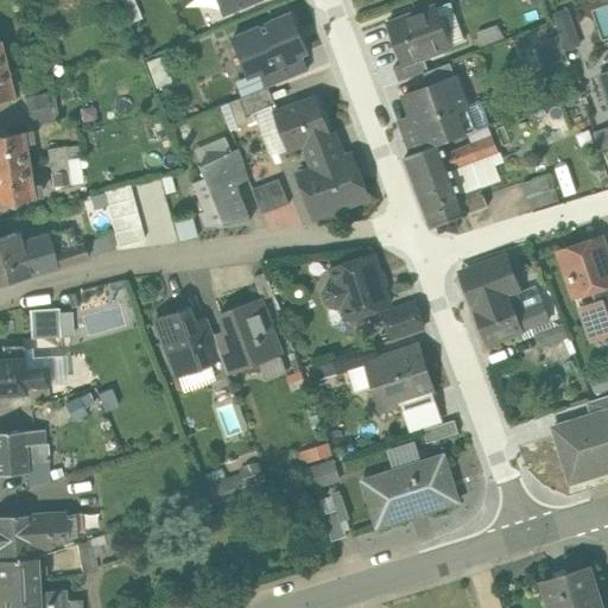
[(217,0),(222,12),(251,0),(217,0)]
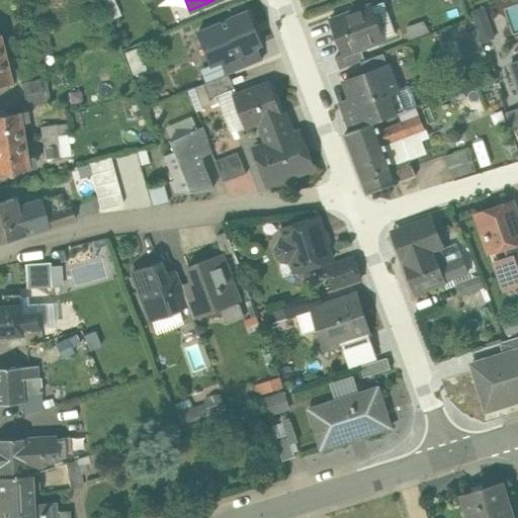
[(484,4),(468,9),(471,18),(452,24),(463,57),(484,50),(481,41),(495,36),(484,4)]
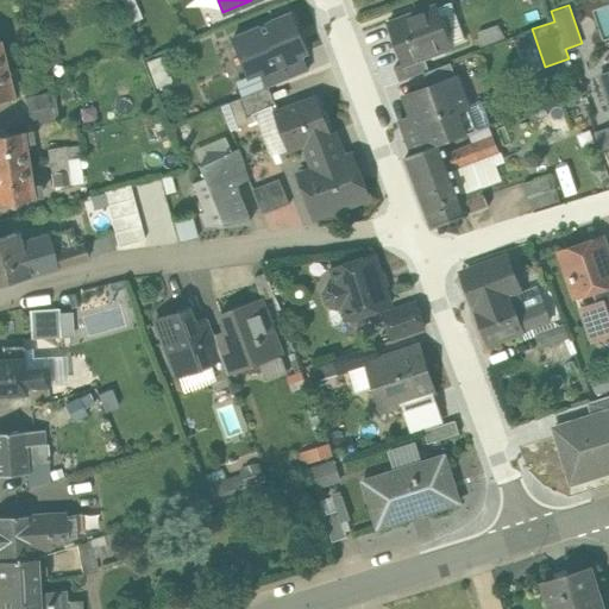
[(437,6),(389,23),(403,63),(403,64),(425,57),(452,46),(437,6)]
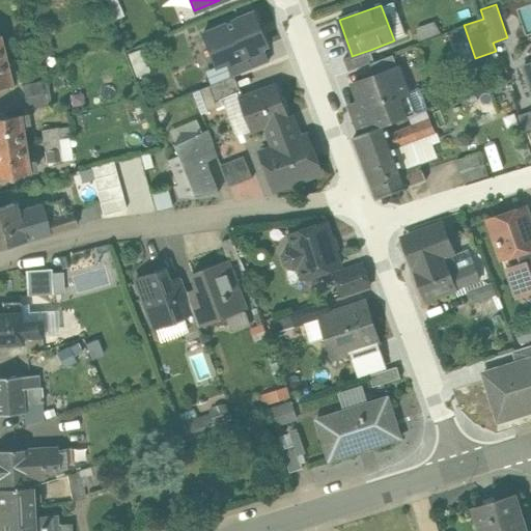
[(245,17),(202,33),(212,57),(213,57),(216,65),(224,62),(227,61),(261,47),(268,45),(258,22),(257,21),(254,12),(246,17),(245,17)]
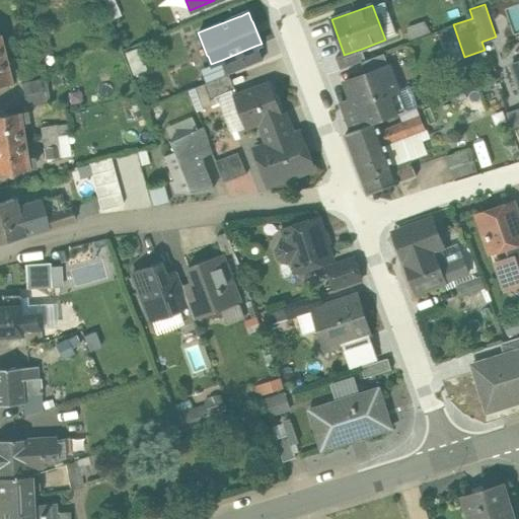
[(0,41),(0,84),(10,82),(0,41)]
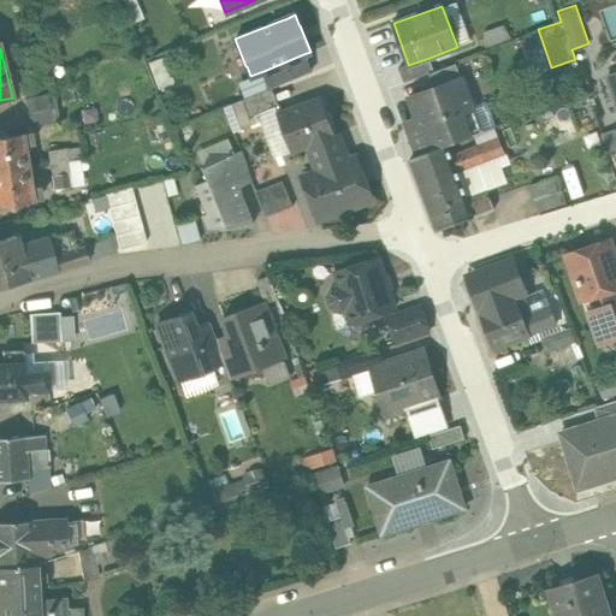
[(303,54),(264,71),(271,89),(311,72),(303,54)]
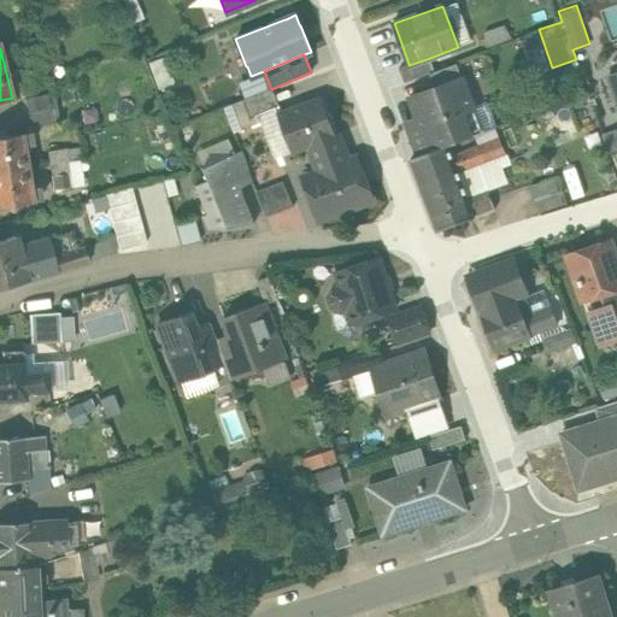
[(430,58),(409,65),(409,64),(399,68),(405,82),(430,74),(435,71),(430,58)]
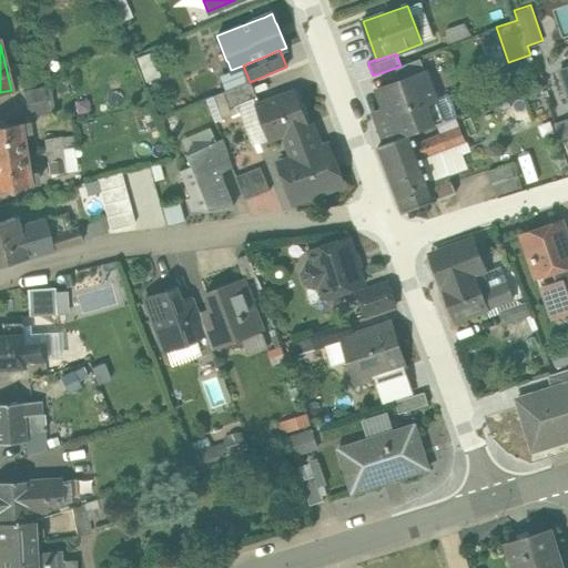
[(401,66),(396,68),(401,80),(425,71),(421,58),(401,66)]
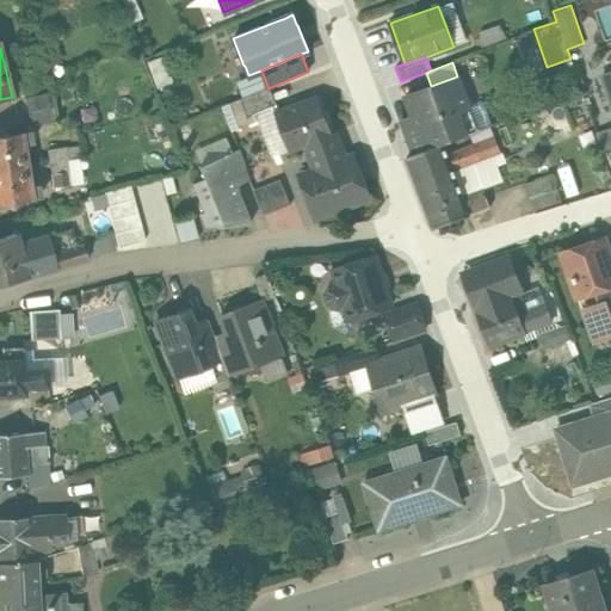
[(610,74),(602,78),(610,105),(610,128),(598,133),(603,148),(610,144),(610,74)]
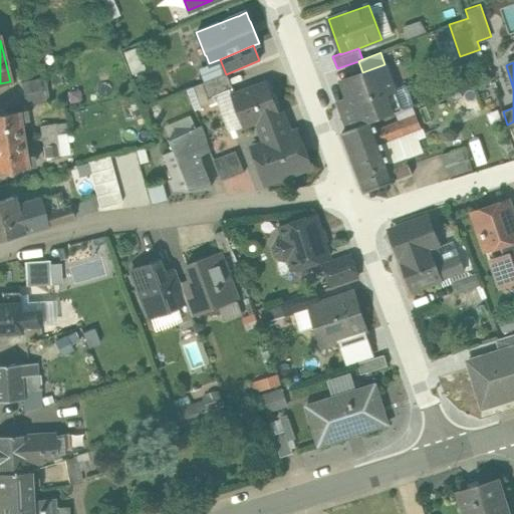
[(362,72),(341,79),(350,104),(341,107),(349,129),(372,120),(373,120),(402,110),(384,64),(362,72)]
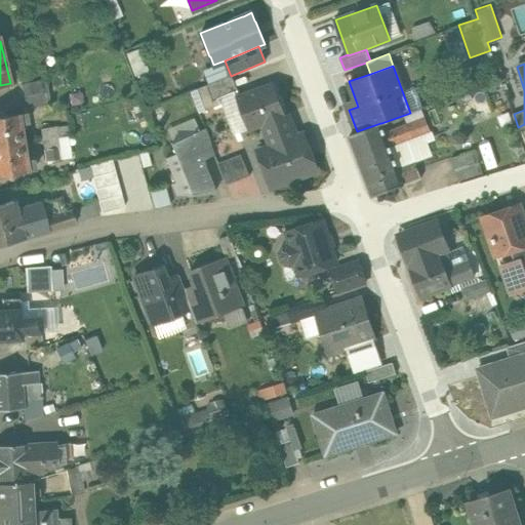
[(46,79),(23,83),(25,95),(48,91),(46,79)]
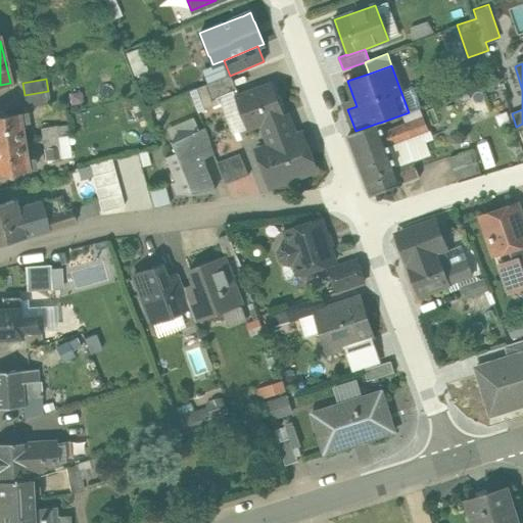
[(205,85),(195,89),(204,110),(219,104),(216,98),(211,100),(205,85)]
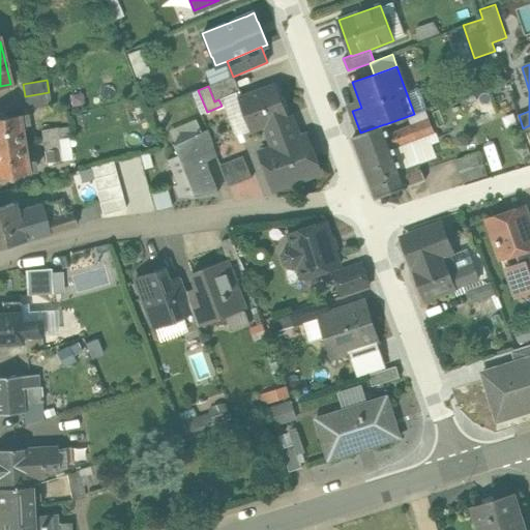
[(278,91),(263,97),(261,90),(239,98),(252,130),(267,124),(288,116),(278,91)]
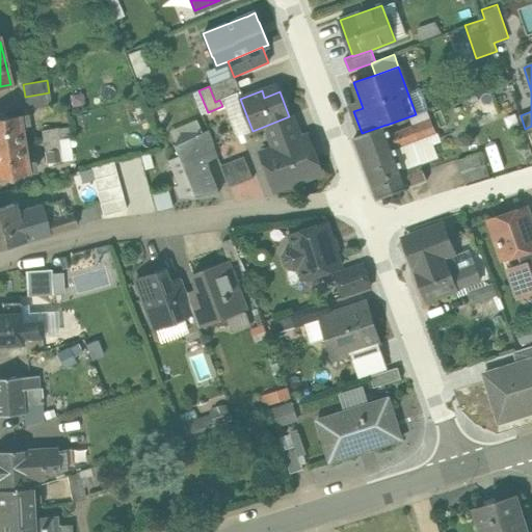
[(49,92),(25,97),(27,109),(51,104),(49,92)]
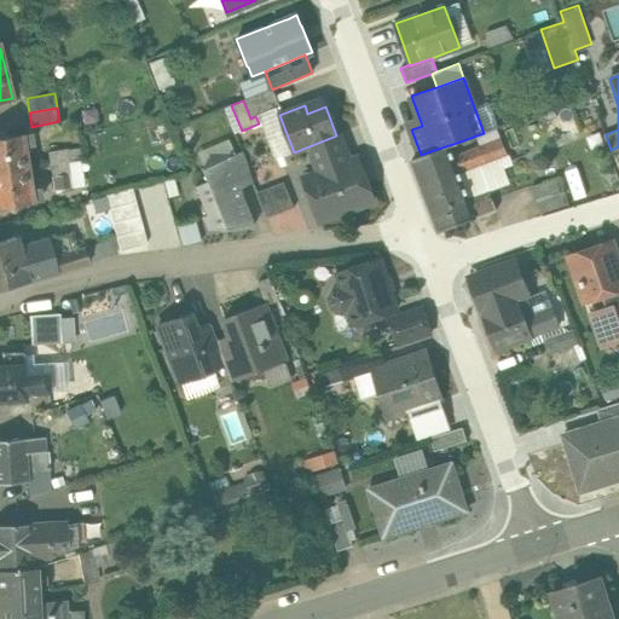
[(35,145),(33,132),(23,134),(24,146),(35,145)]
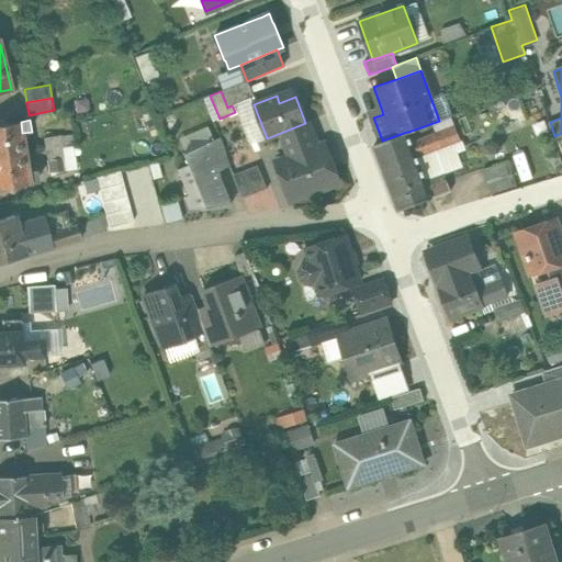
[(21,122),(0,124),(0,156),(25,153),(22,133),(21,122)]
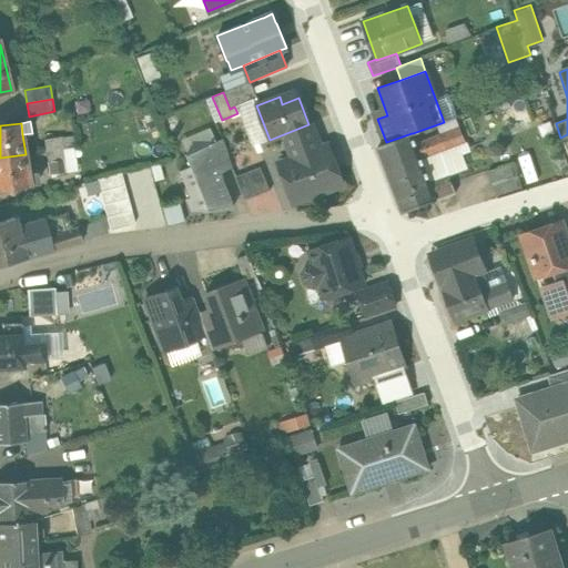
[(308,124),(286,133),(291,145),(315,137),(311,124),(308,124)]
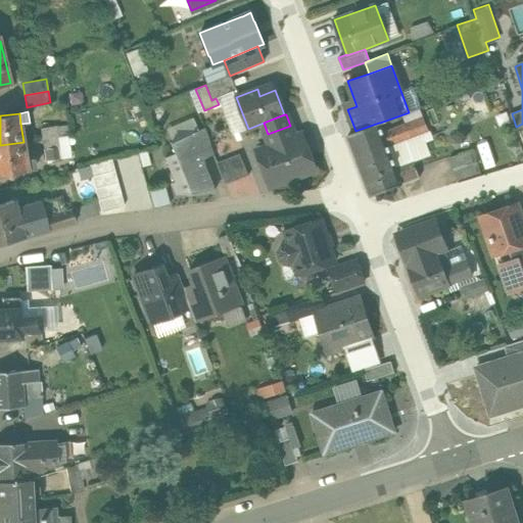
[(193,116),(165,126),(170,136),(197,127),(193,116)]
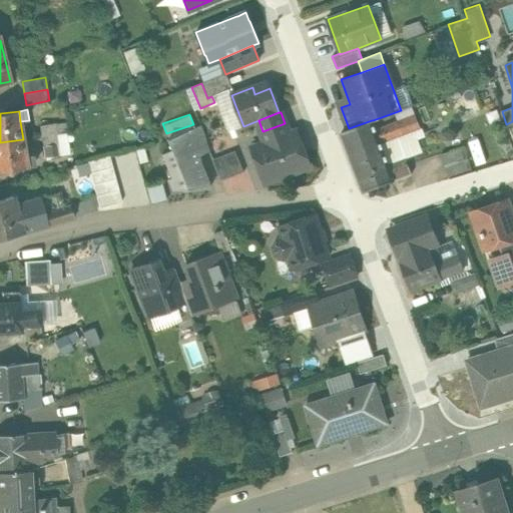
[(380,131),(390,160),(422,149),(417,135),(423,133),(418,118),(380,131)]
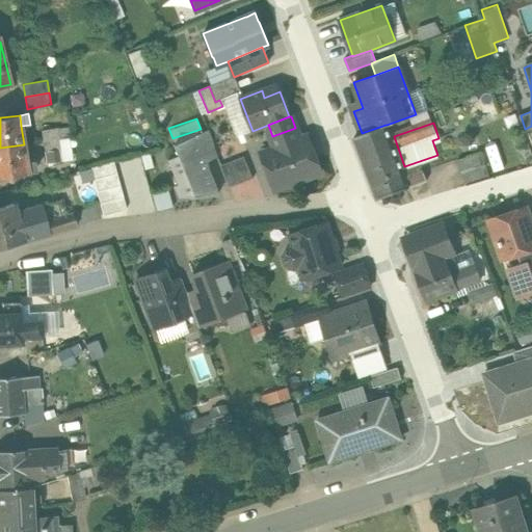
[(71,158),(68,125),(41,127),(45,160),(71,158)]
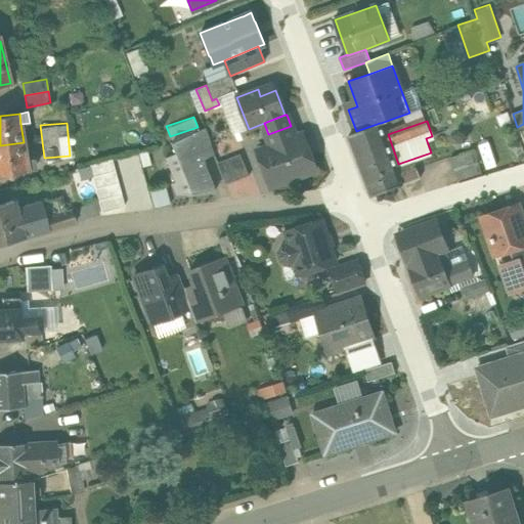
[(361,165),(392,154),(381,123),(380,123),(356,131),(349,134),(361,165)]
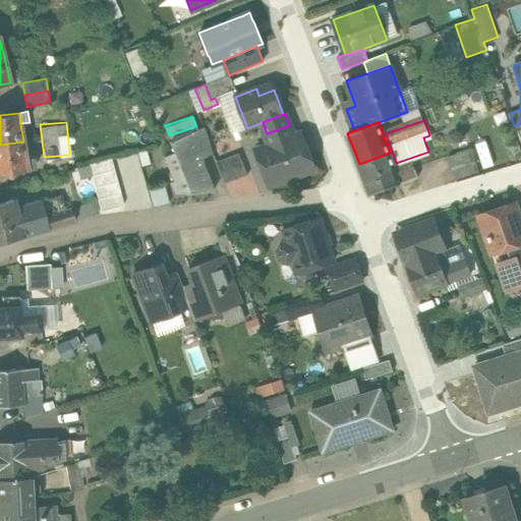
[(289,125),(267,133),(271,146),(294,136),(289,125)]
